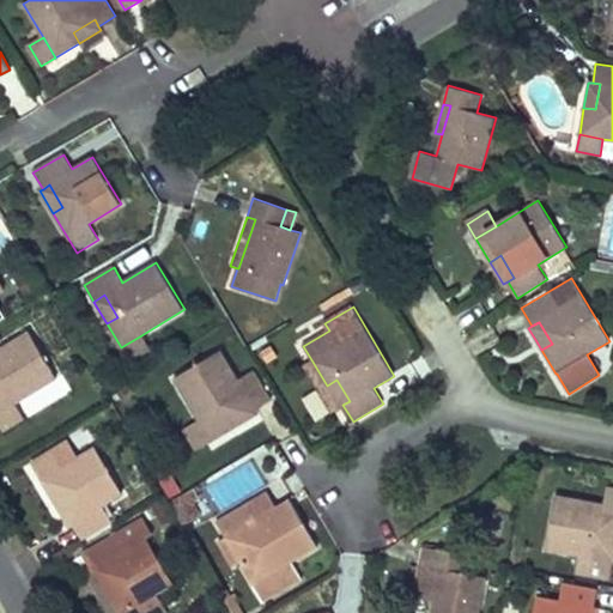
[(58,378),(29,332),(0,349),(0,412),(16,404),(58,378)]
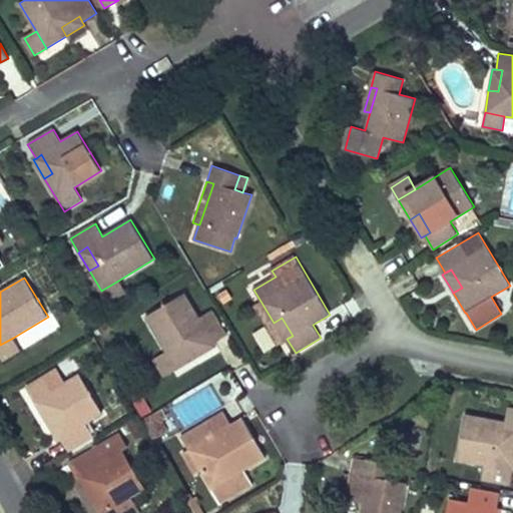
[(118,281),(101,291),(109,303),(126,293),(118,281)]
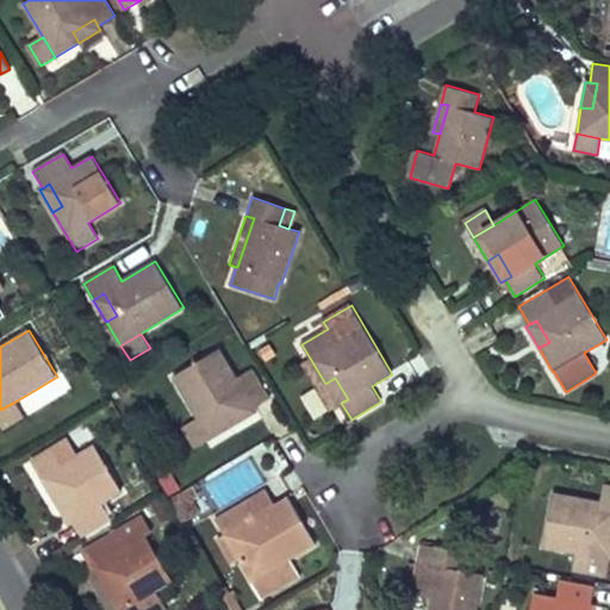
[(237,378),(219,349),(173,377),(198,418),(210,439),(234,425),(228,415),(249,402),(254,409),(271,399),(253,369),(237,378)]
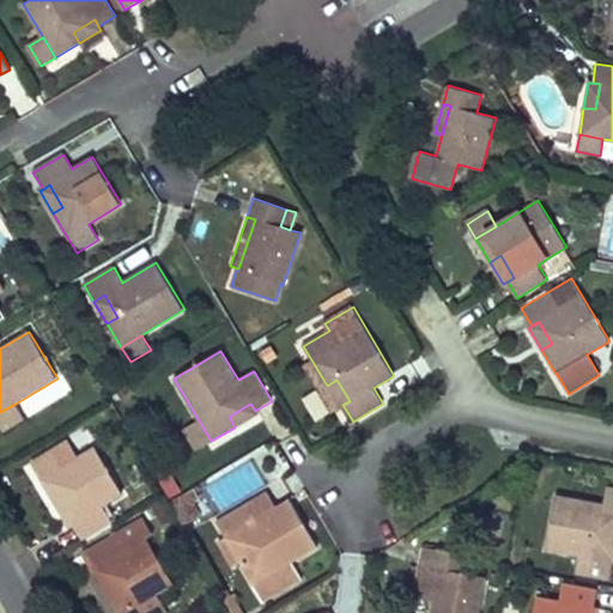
[(343,405),(350,401),(337,380),(327,386),(313,362),(305,366),(333,411),(343,405)]
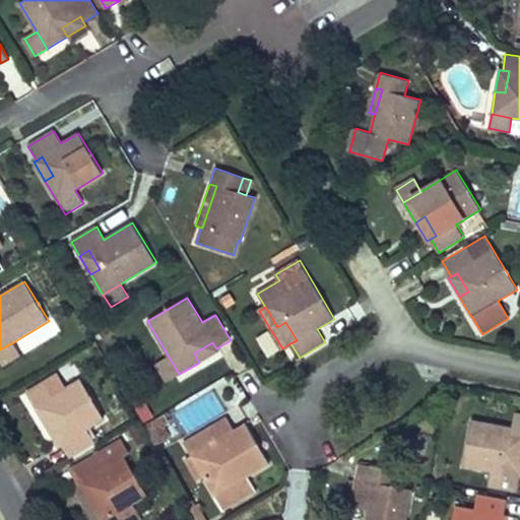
[(13,342),(0,349),(0,360),(3,366),(20,354),(13,342)]
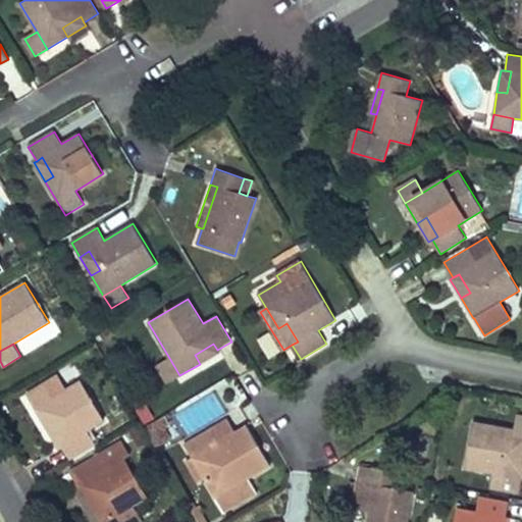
[(213,344),(195,355),(200,364),(208,359),(218,353),(217,350),(213,344)]
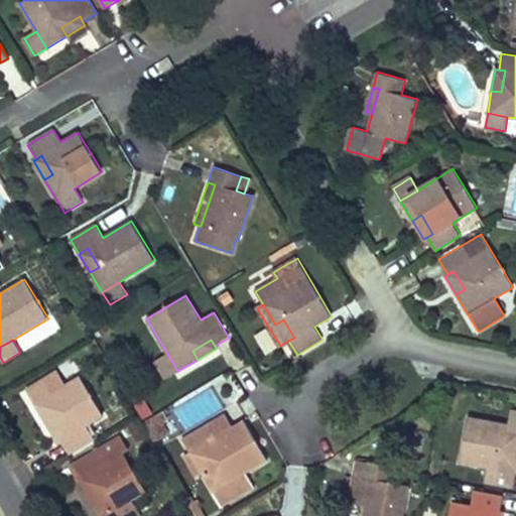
[(164,379),(177,371),(167,354),(154,362),(164,379)]
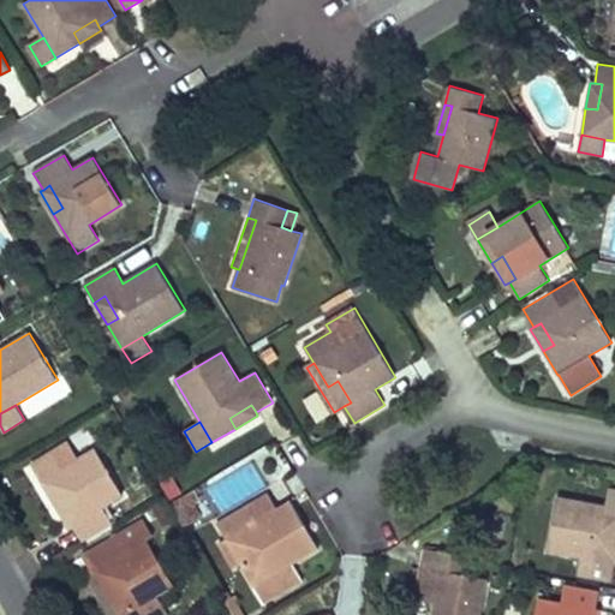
[(63,445),(72,461),(77,459),(67,442),(63,445)]
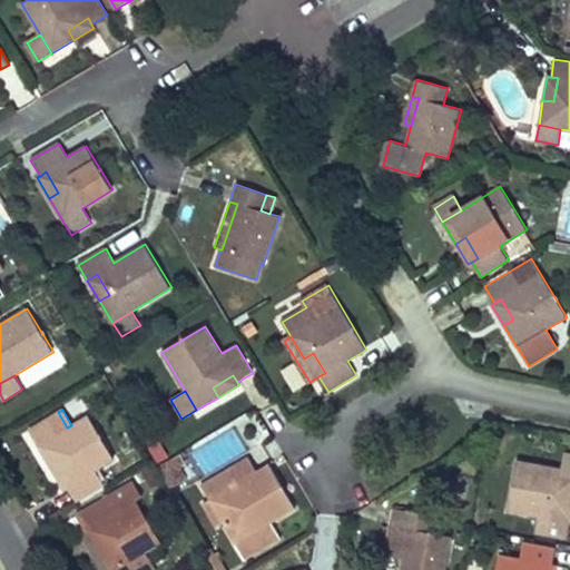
[(114,459),(88,415),(71,425),(67,428),(58,412),(32,428),(42,442),(38,445),(51,468),(60,462),(72,482),(67,485),(76,501),(104,484),(95,470),(114,459)]
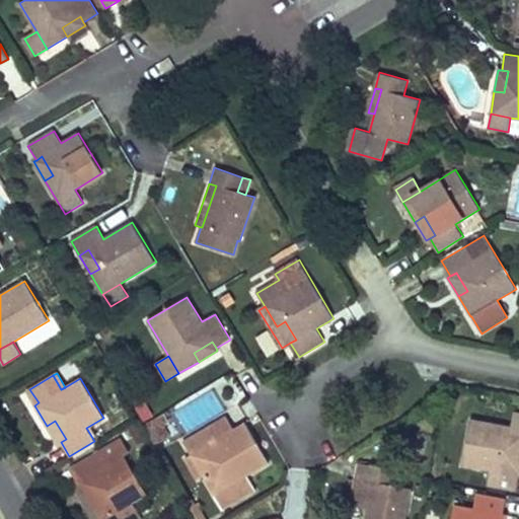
[(34,405),(39,402),(29,389),(26,391),(34,405)]
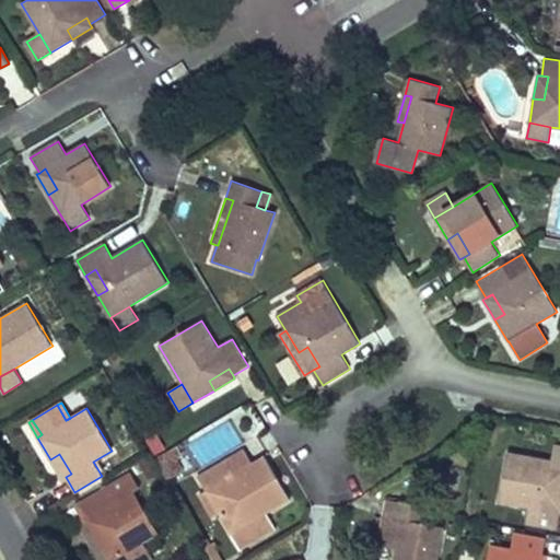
[(154,459),(167,480),(184,471),(177,458),(183,455),(177,446),(154,459)]
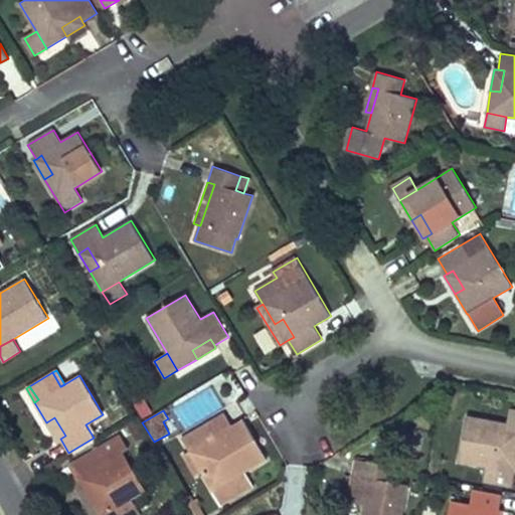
[(208,423),(215,437),(233,426),(225,413),(208,423)]
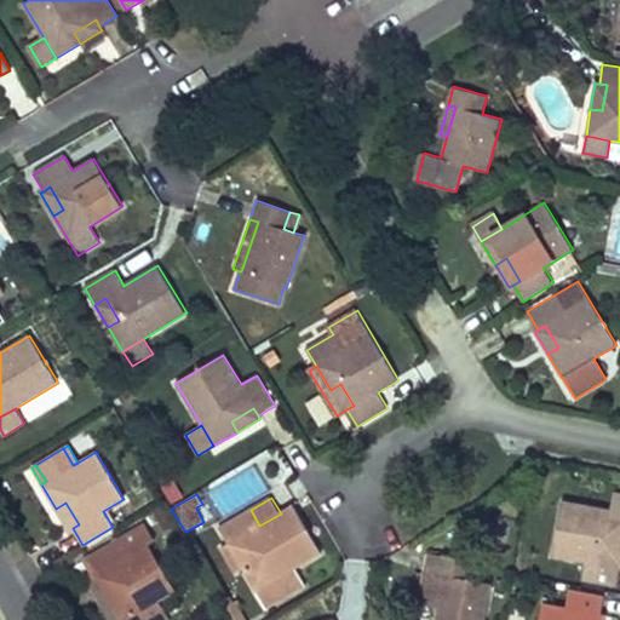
[(619,511),(610,510),(562,500),(551,555),(585,562),(581,579),(616,586),(619,567),(612,566),(616,540),(619,540),(619,511)]
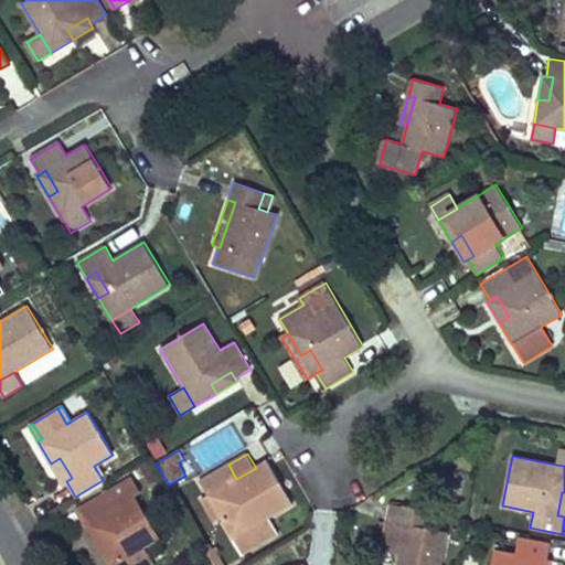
[(72,478),(60,458),(51,464),(57,473),(63,483),(66,481),(72,478)]
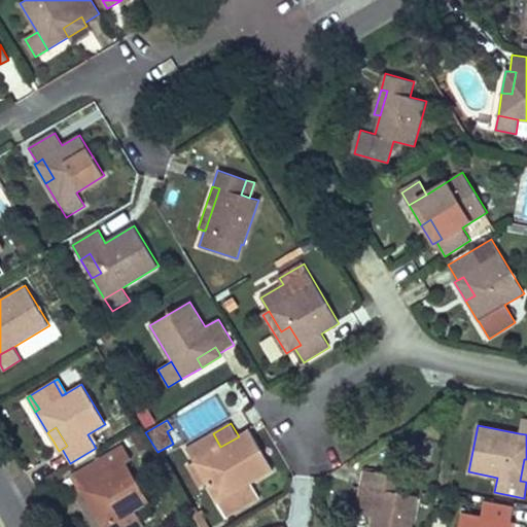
[(142,429),(133,434),(141,450),(150,444),(142,429)]
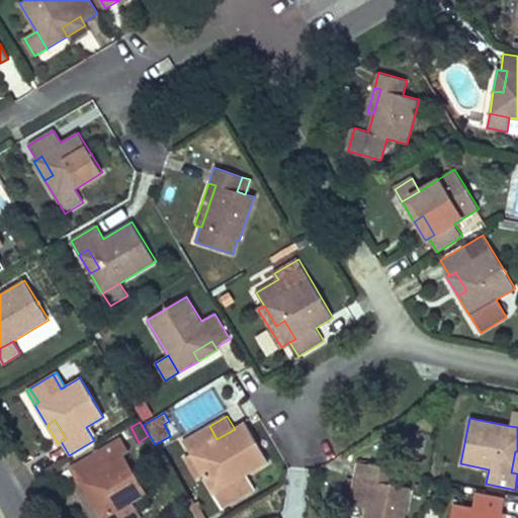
[(224,509),(255,490),(247,476),(268,462),(251,433),(245,423),(235,429),(217,439),(209,426),(183,441),(191,455),(199,451),(210,470),(203,475),(224,509)]
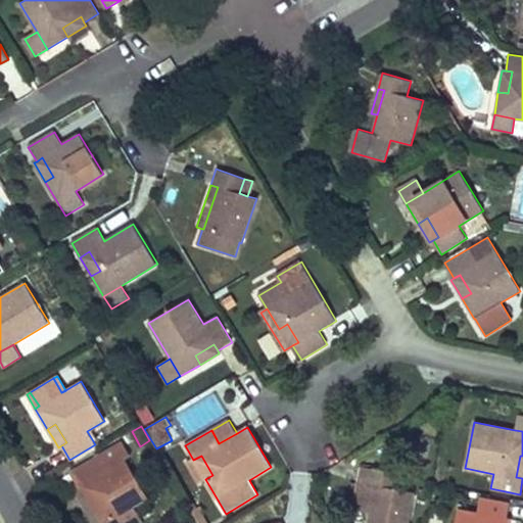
[(147,498),(125,458),(129,456),(122,442),(74,470),(82,484),(88,480),(99,500),(90,505),(101,522),(105,522),(106,522),(105,522),(138,522),(130,509),(147,498)]
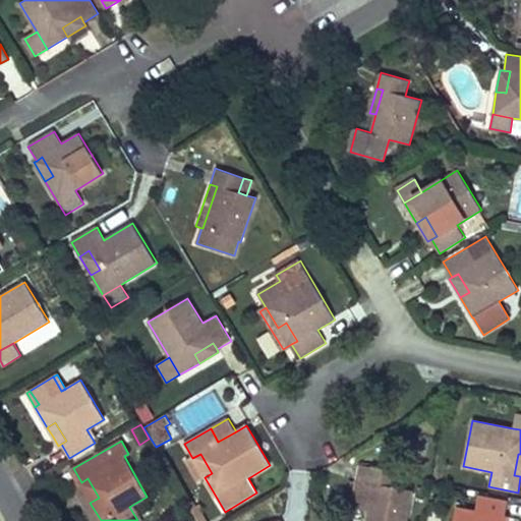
[(205,477),(212,473),(200,454),(192,458),(186,462),(197,481),(205,477)]
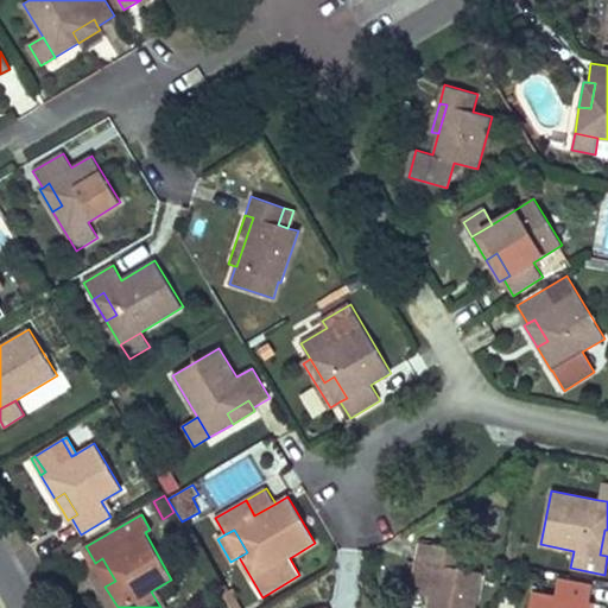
[(428,563),(431,544),(420,542),(418,556),(411,590),(430,594),(436,564),(428,563)]
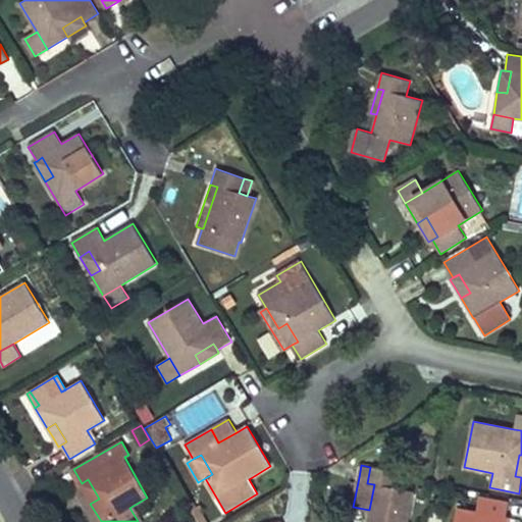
[(407,521),(413,491),(396,488),(399,473),(370,467),(367,483),(374,484),(369,510),(366,521),(407,521)]
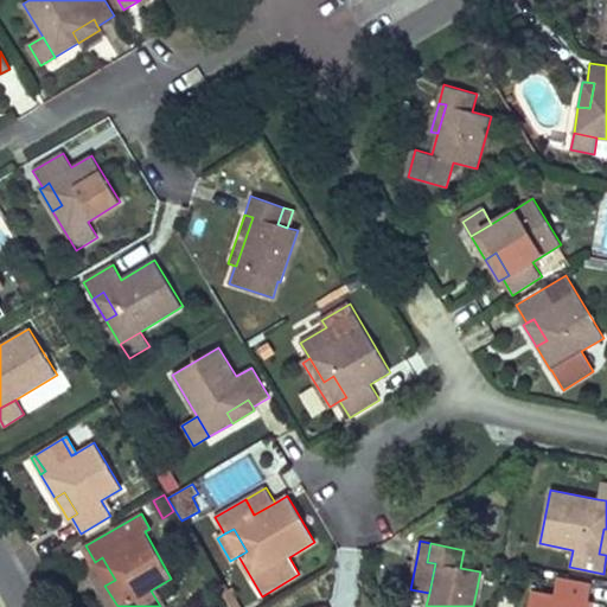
[(104,586),(115,580),(102,557),(95,562),(93,563),(100,576),(104,586)]
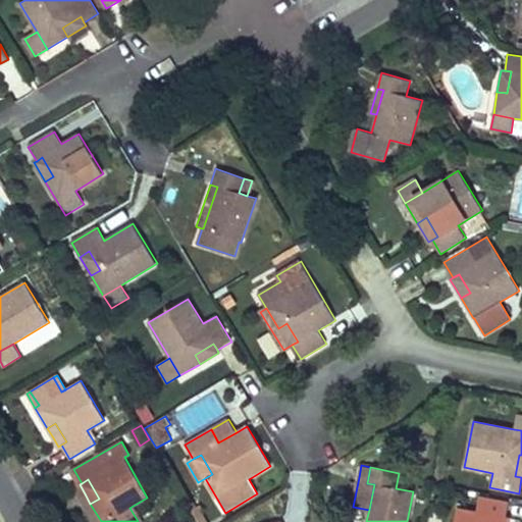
[(476,512),(457,508),(454,521),(498,521),(499,518),(505,519),(509,503),(479,497),(476,512)]
